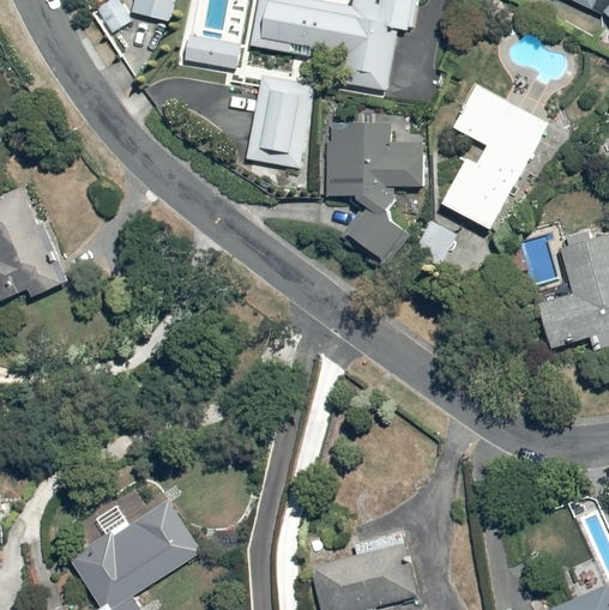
[(104,0),(96,5),(110,32),(132,20),(121,0),(104,0)]
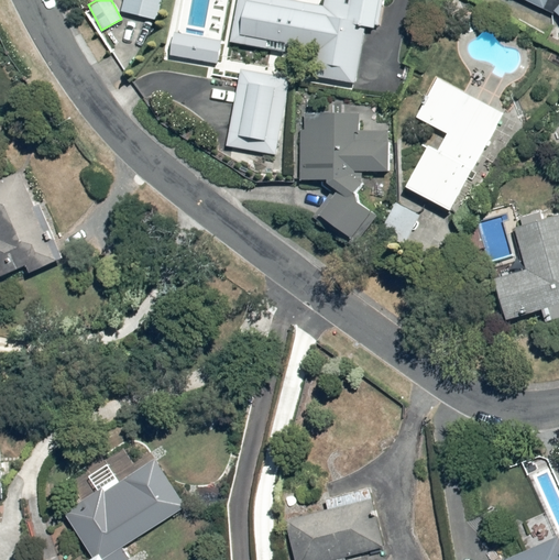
[(122,0),(120,9),(157,18),(162,0),(122,0)]
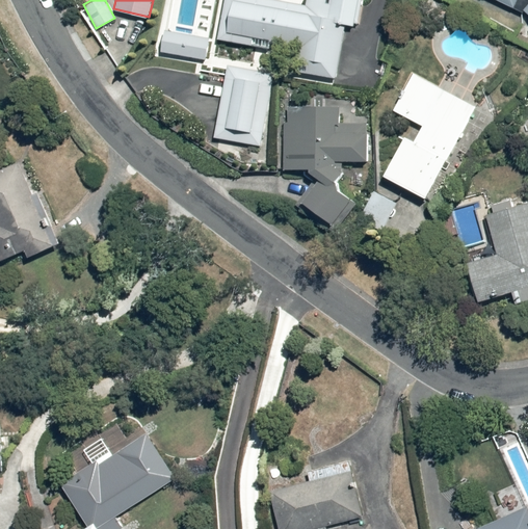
[(304,0),(304,1),(296,0),(221,0),(215,41),(255,47),(256,41),(290,46),(286,72),(336,79),(343,26),(350,27),(354,0),(304,0)]
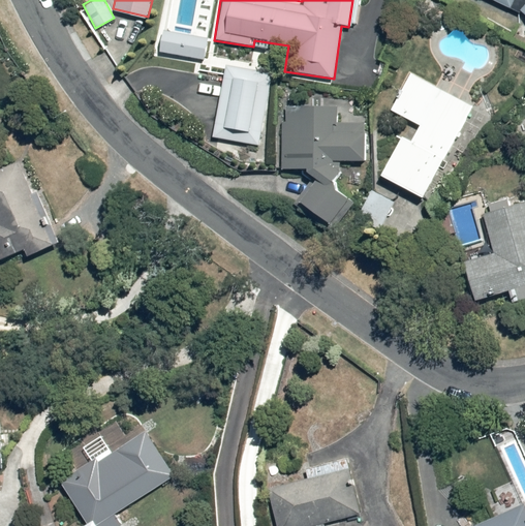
[(494,0),(522,12),(524,14),(524,0),(494,0)]
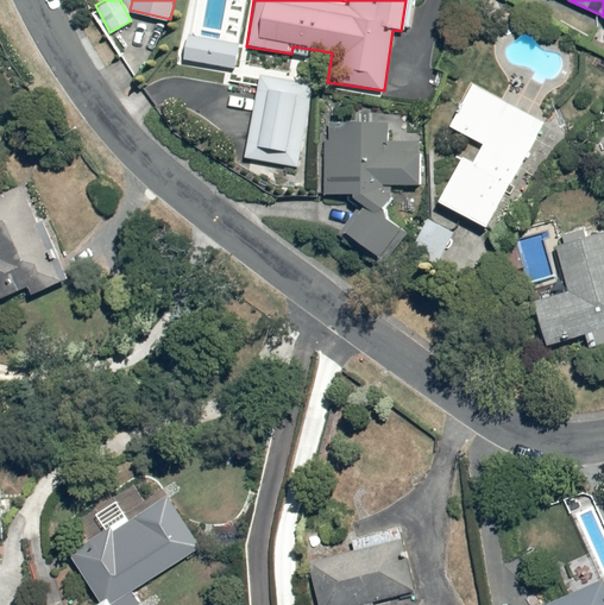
[(238,43),(188,32),(182,58),(232,69),(238,43)]
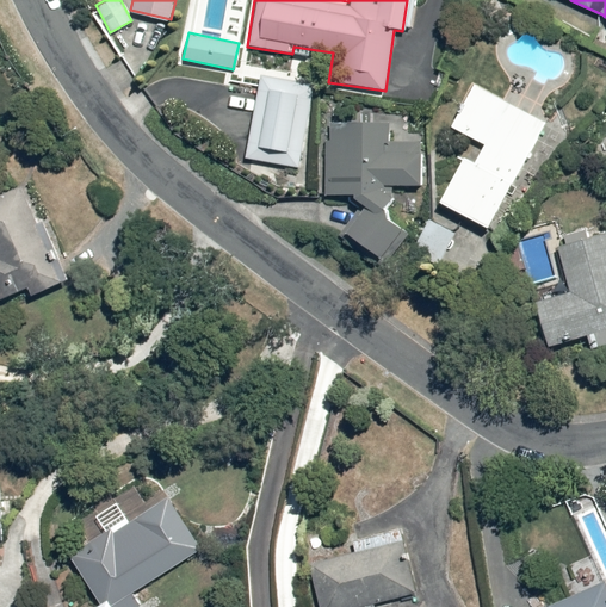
[(305,86),(261,78),(245,158),(289,166),(305,86)]
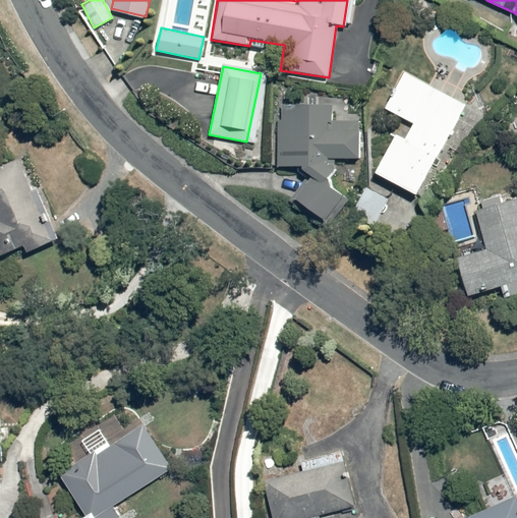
[(467,101),(404,67),(383,108),(411,123),(405,134),(397,129),(374,173),(416,195),(467,101)]
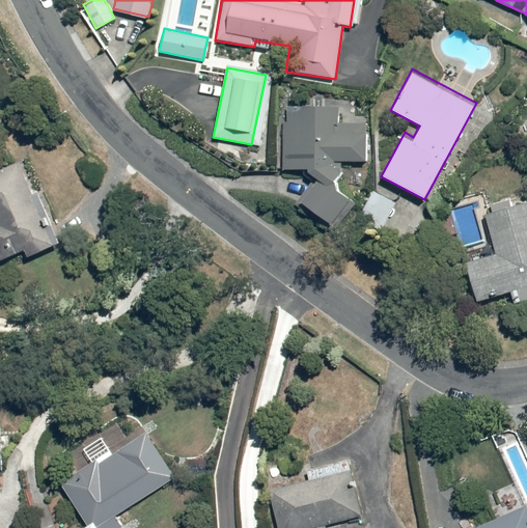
[(338,106),(282,109),(282,171),(309,171),(313,179),(296,201),(332,230),(356,201),(336,185),(338,163),(366,162),(365,121),(339,122),(338,106)]
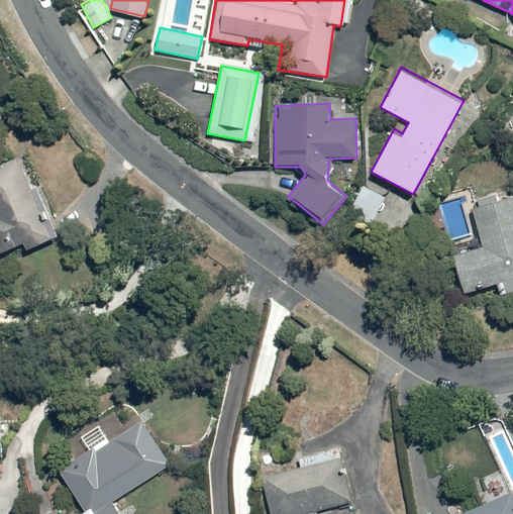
[(17,152),(0,160),(0,258),(26,244),(28,249),(63,233),(37,181),(32,184),(17,152)]
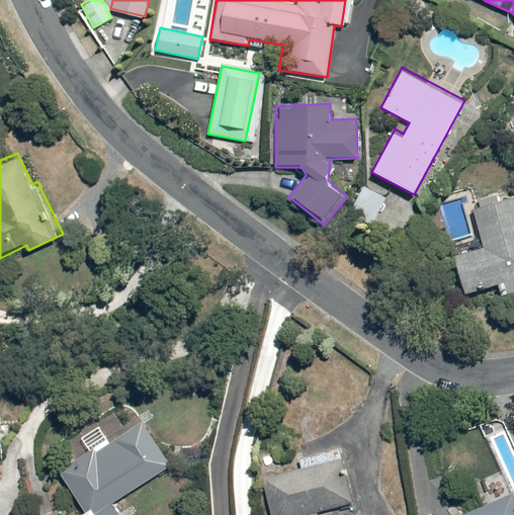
[(389,187),(366,176),(343,221),(364,233),(389,187)]
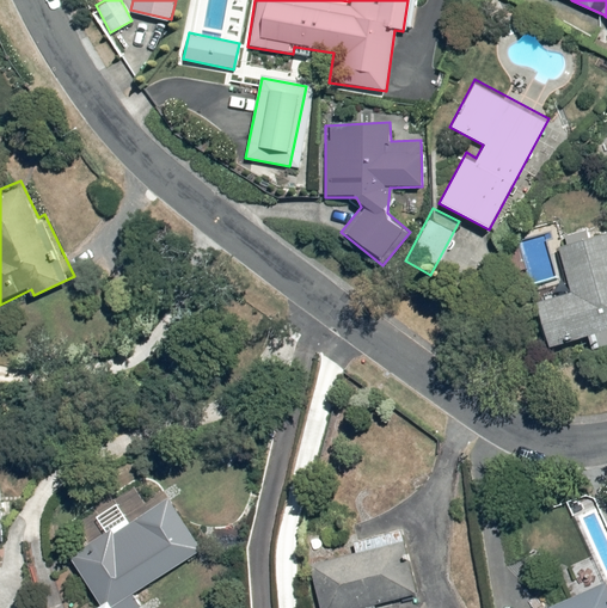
[(565,240),(557,243),(572,292),(540,301),(553,345),(590,333),(595,348),(606,344),(606,219),(563,233),(565,240)]
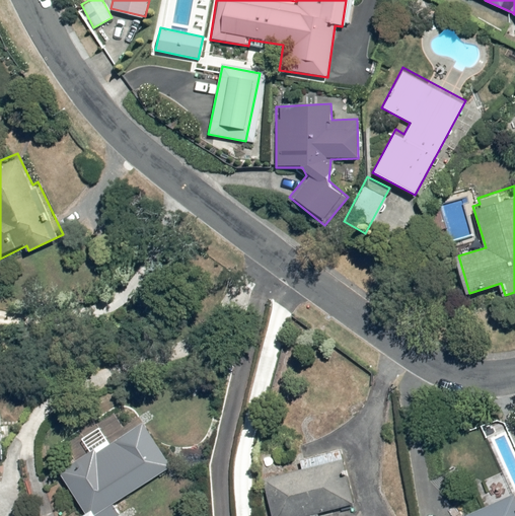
[(58,471),(85,512),(78,515),(120,515),(114,506),(172,466),(141,420),(118,435),(113,428),(88,444),(92,449),(58,471)]
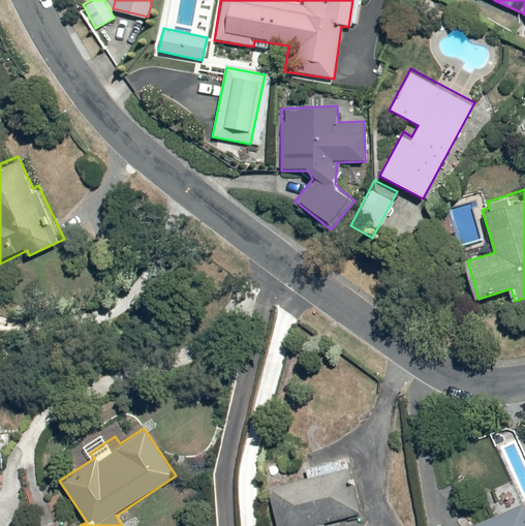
[(307,476),(270,485),(278,525),(323,525),(322,521),(340,517),(342,525),(344,525),(351,524),(349,515),(360,513),(345,451),(303,460),(307,476)]
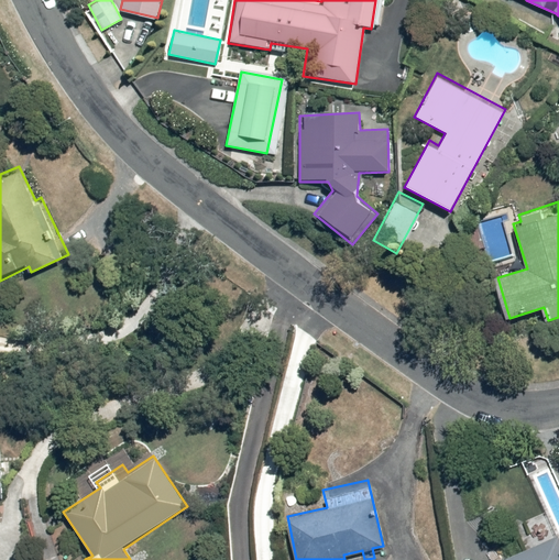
[(506,559),(558,559),(558,529),(556,519),(521,533),(526,547),(504,555),(506,559)]
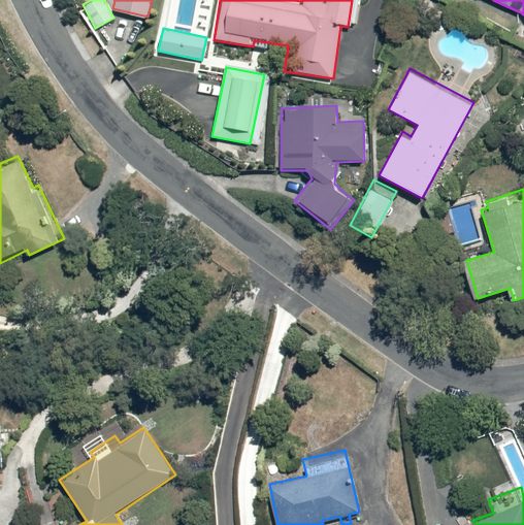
All buildings are outlined.
